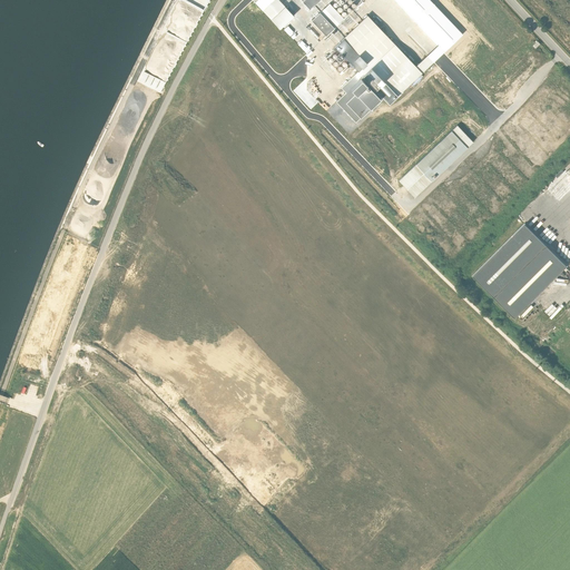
[(278,0),(274,0),(263,11),(279,29),(294,16),(278,0)]
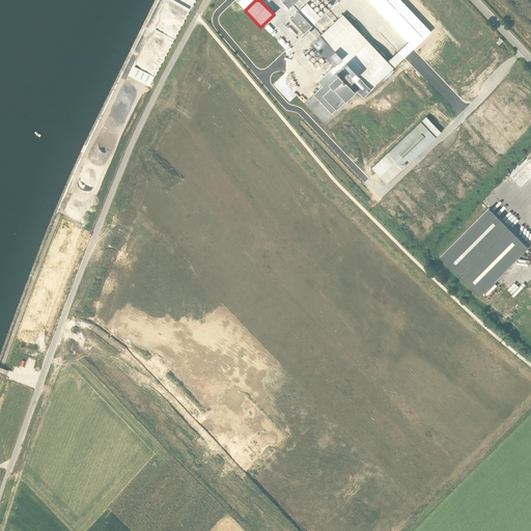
[(280,0),(288,8),(298,0),(280,0)]
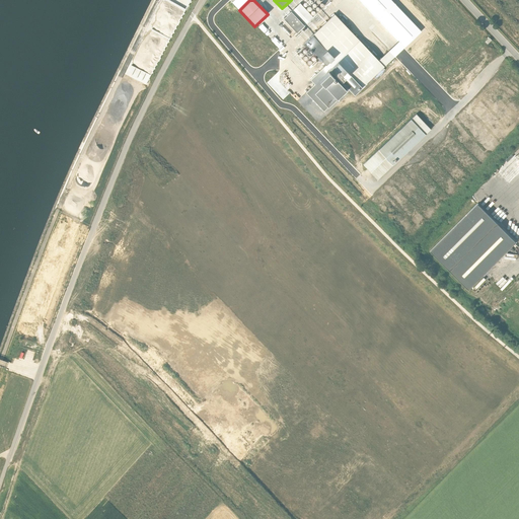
[(296,32),(312,16),(299,3),(283,18),(296,32)]
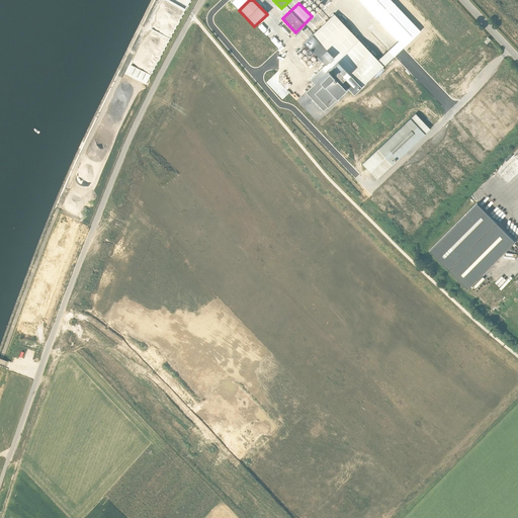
[(387,51),(377,60),(334,14),(304,42),(325,65),(310,80),(314,84),(306,92),(316,103),(323,110),(324,110),(328,106),(329,106),(330,107),(339,98),(340,99),(349,90),(353,94),(394,57),(387,51)]
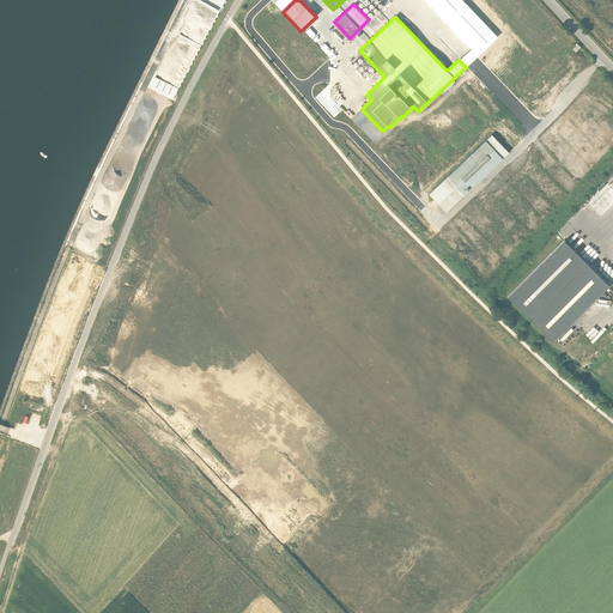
[(509,152),(491,134),(429,194),(447,212),(509,152)]
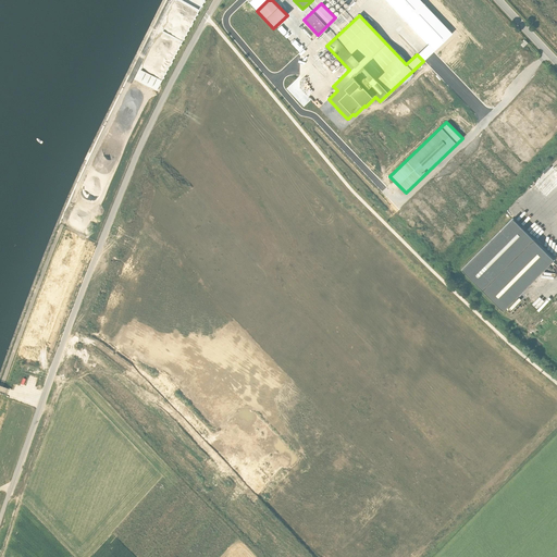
[(504,310),(554,260),(553,258),(512,219),(462,270),(503,310),(504,310)]
